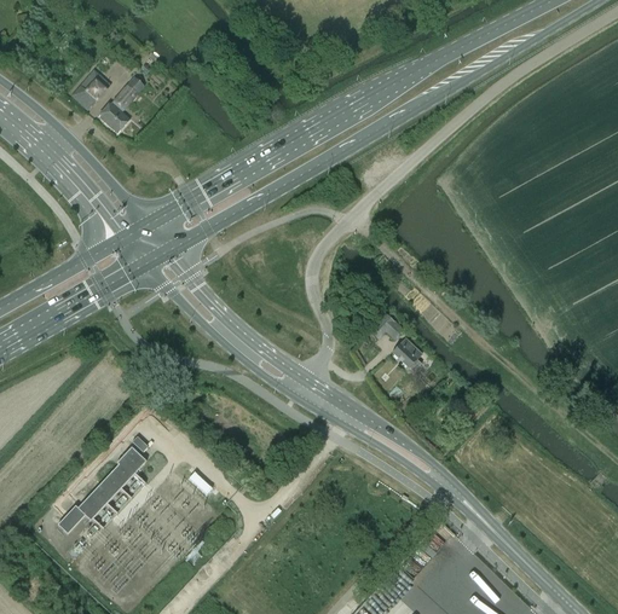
[(92,67),(70,92),(86,106),(109,81),(92,67)]
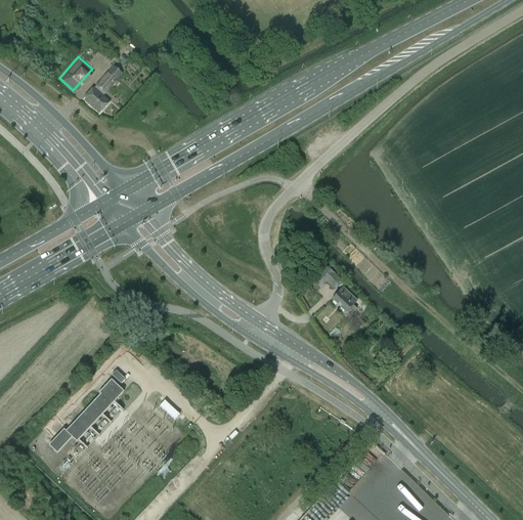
[(112,63),(83,96),(97,110),(109,97),(95,86),(97,84),(103,90),(121,71),(112,63)]
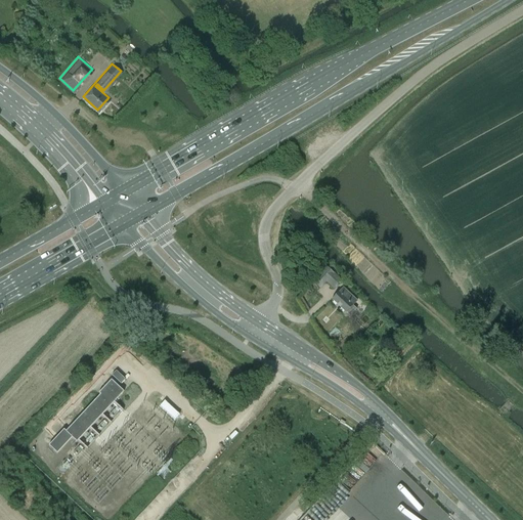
[(325,263),(308,282),(316,289),(319,286),(320,287),(327,279),(333,286),(341,277),(325,263)]
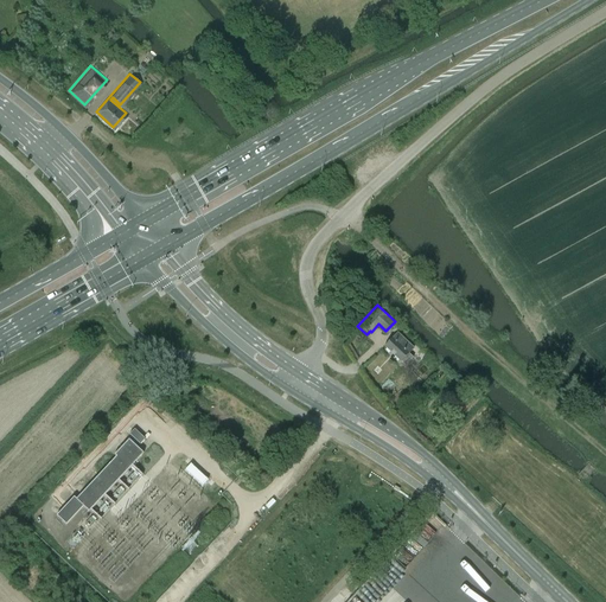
[(391,334),(383,343),(400,358),(404,363),(413,354),(407,350),(413,344),(400,332),(395,338),(391,334)]
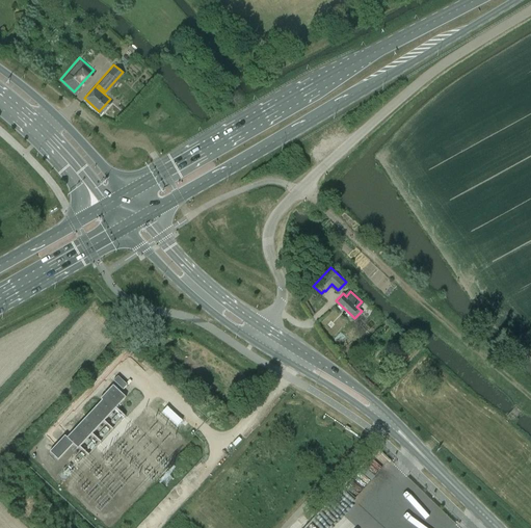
[(101,397),(65,434),(65,436),(72,442),(77,446),(78,445),(90,431),(102,419),(114,405),(125,394),(121,391),(111,383),(99,396),(101,397)]
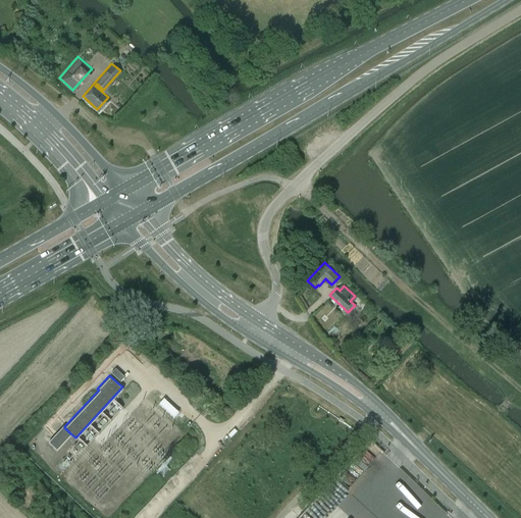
[(64,427),(64,426),(62,424),(47,441),(56,449),(70,433),(64,427)]
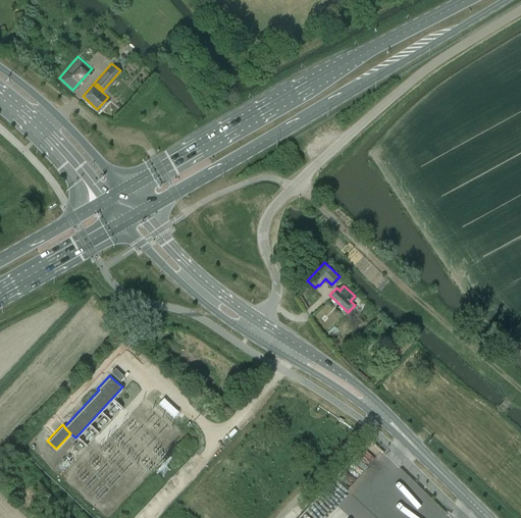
All buildings are outlined.
